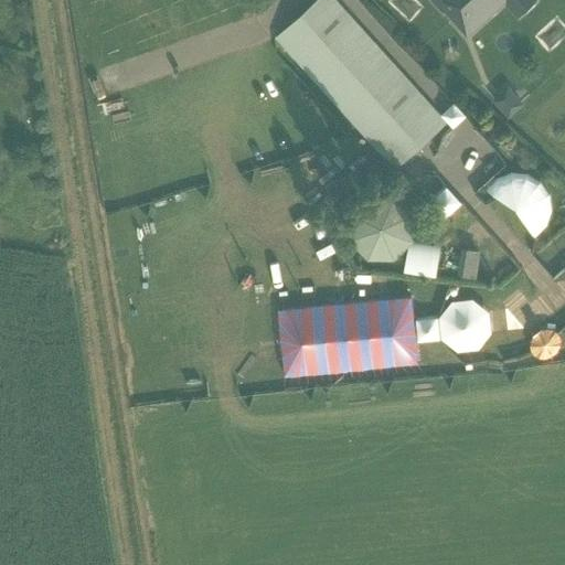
[(317,0),(276,38),(395,170),(447,123),(334,0),(317,0)]
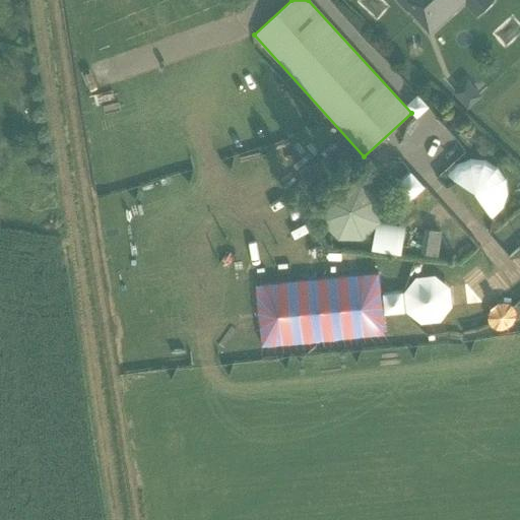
[(396,0),(430,35),(467,0),(396,0)]
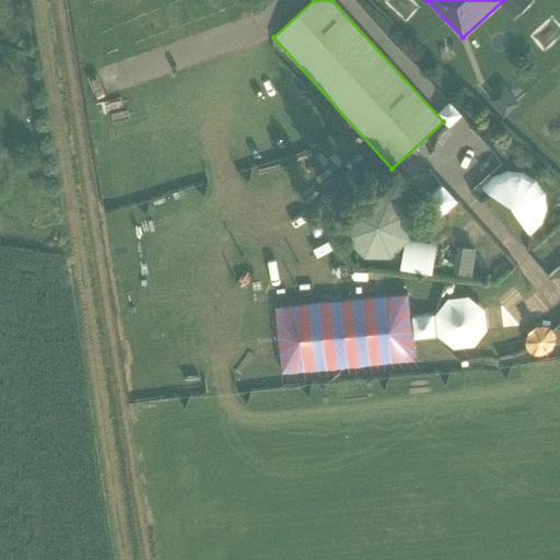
[(487,100),(503,115),(517,101),(502,85),(487,100)]
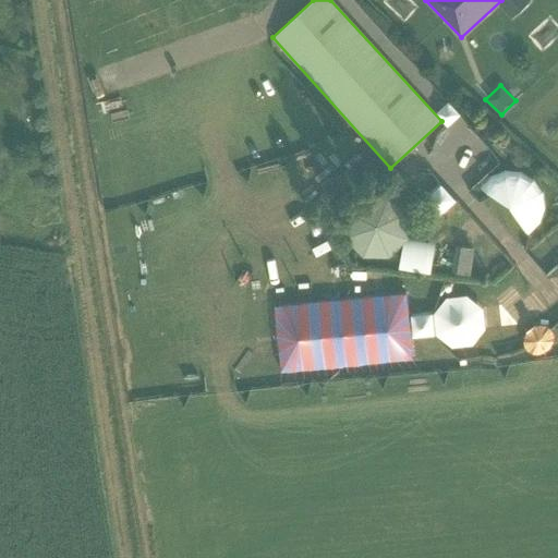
[(385,255),(388,254),(393,252),(399,247),(402,244),(403,241),(404,240),(405,238),(407,234),(408,231),(408,228),(408,225),(408,221),(408,218),(407,216),(405,214),(420,202),(402,183),(388,196),(386,195),(379,194),(373,194),(368,195),(366,195),(362,197),(358,199),(355,202),(353,204),(352,206),(350,208),(349,210),(348,214),(347,216),(346,219),(346,221),(344,226),(346,231),(348,238),(351,243),(354,247),(358,250),(363,254),(371,256),(375,256),(378,256),(383,256),(385,255)]
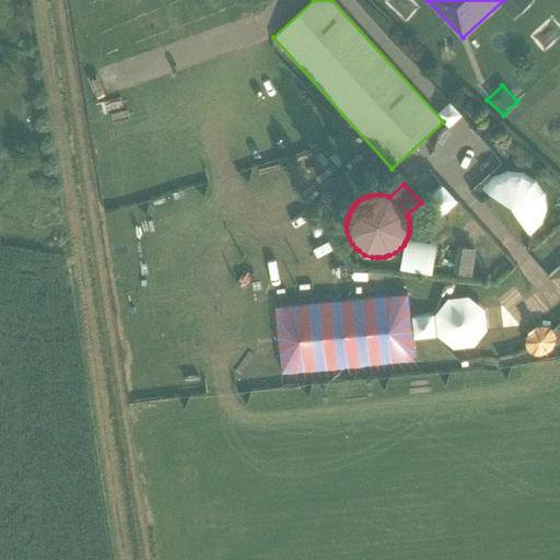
[(457,246),(453,272),(470,275),(475,248),(457,246)]
